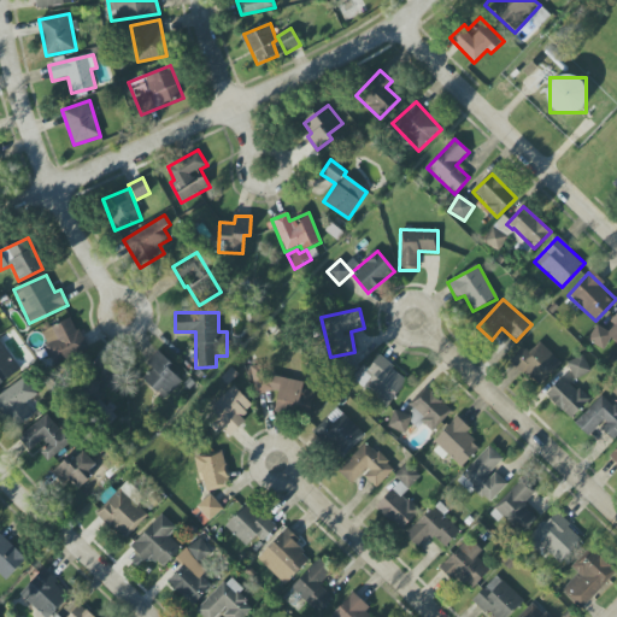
[(39,330),(54,364),(87,350),(72,316),(39,330)]
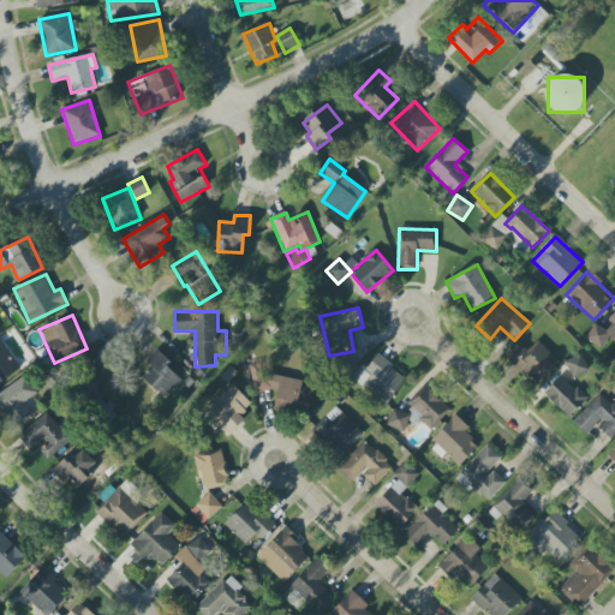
[(598,324),(586,336),(599,350),(611,338),(614,342),(614,315),(602,329),(598,324)]
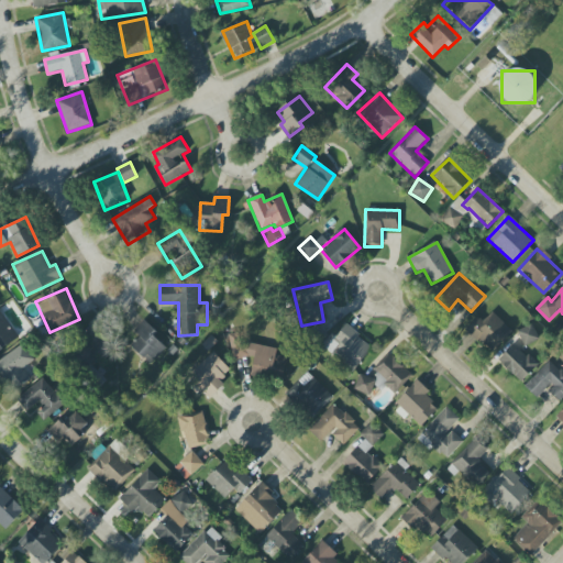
[(0,350),(19,338),(0,309),(0,350)]
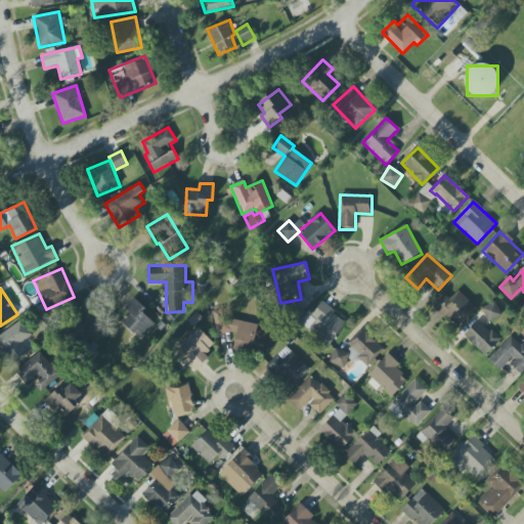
[(477,308),(457,291),(450,299),(446,295),(434,308),(445,319),(448,316),(460,326),(477,308)]
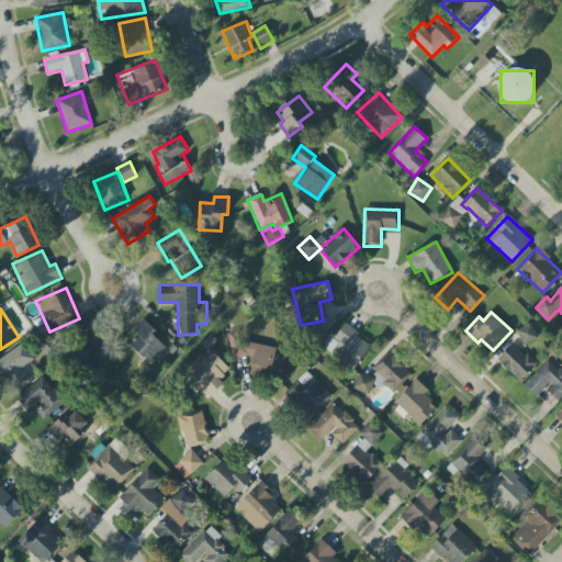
[(130,345),(150,363),(168,345),(142,321),(134,330),(138,335),(130,345)]
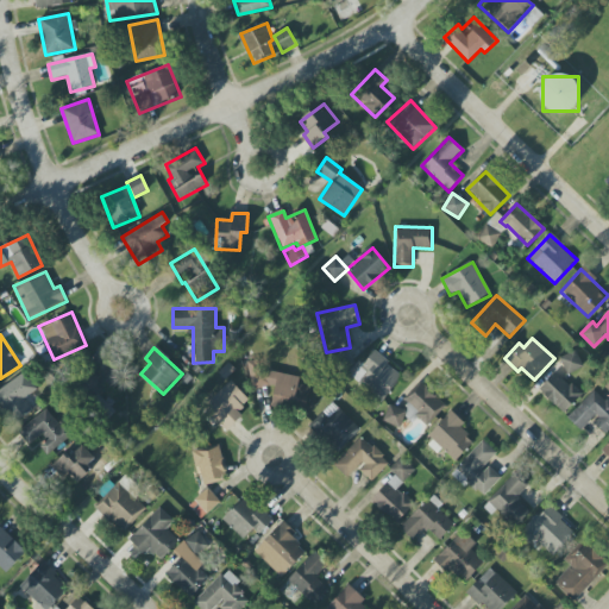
[(331,357),(337,374),(352,368),(346,351),(331,357)]
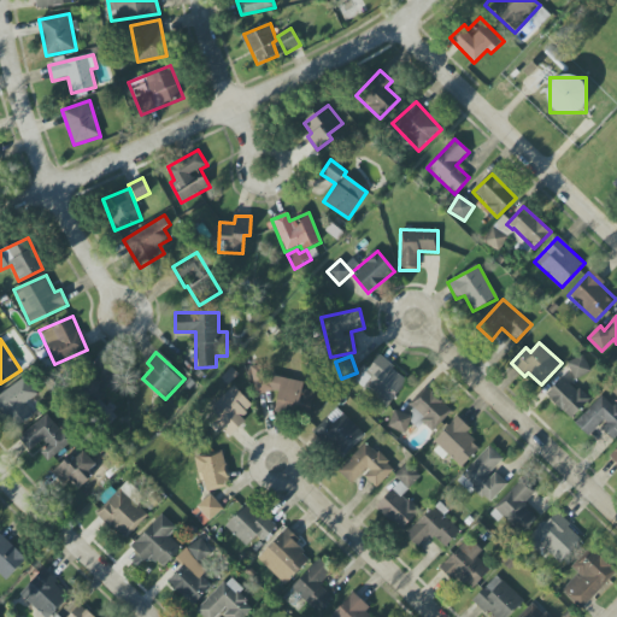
[(592,371),(583,356),(568,364),(576,380),(592,371)]
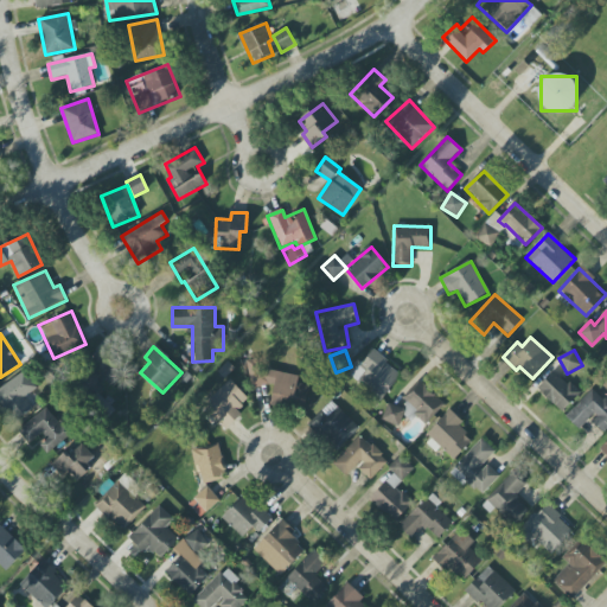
[(401,370),(369,351),(352,379),(384,398),(401,370)]
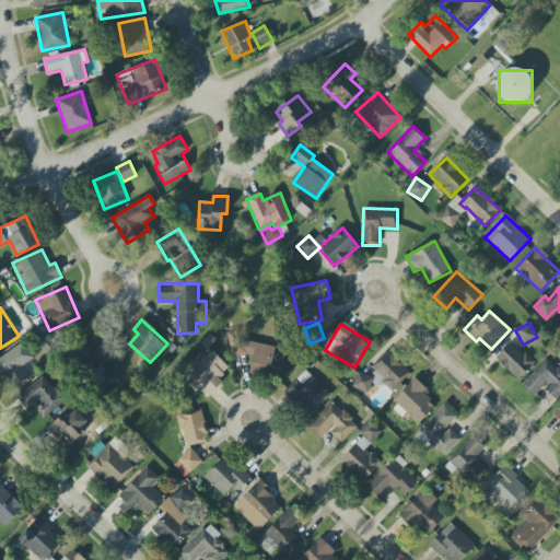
[(243,340),(244,334),(232,333),(229,354),(253,359),(251,373),(280,378),(284,356),(275,353),(276,347),(243,340)]
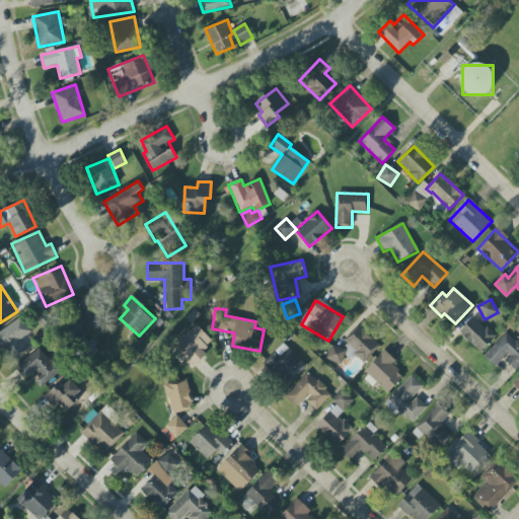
[(479,353),(496,338),(475,316),(460,331),(479,353)]
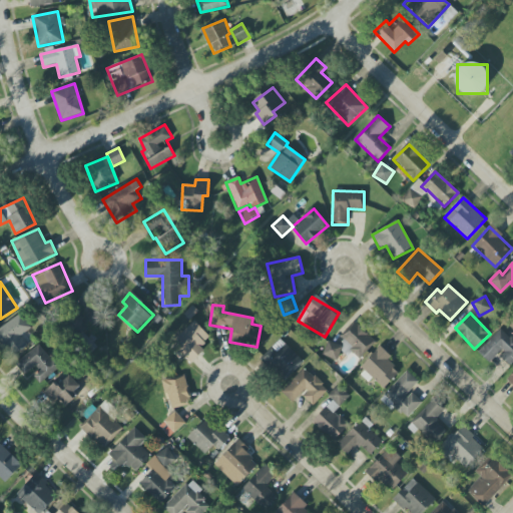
[(20,335),(30,329),(22,315),(0,327),(0,341),(9,357),(27,346),(20,335)]
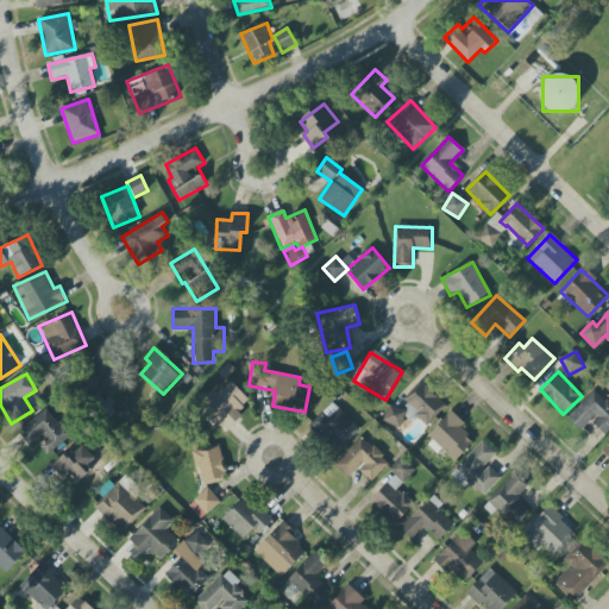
[(252,402),(230,381),(203,408),(226,429),(252,402)]
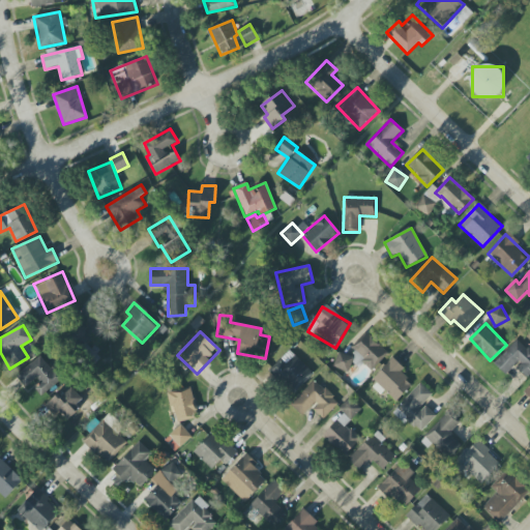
[(371,371),(388,354),(369,333),(348,353),(346,350),(333,362),(346,375),(360,360),(371,371)]
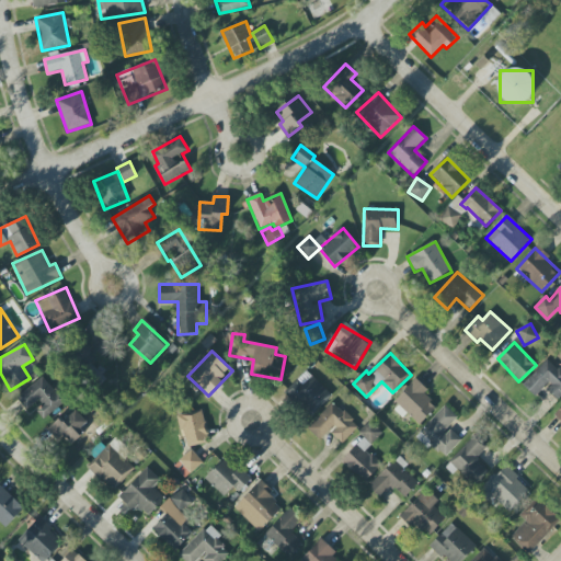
[(105,379),(83,356),(77,363),(99,386),(105,379)]
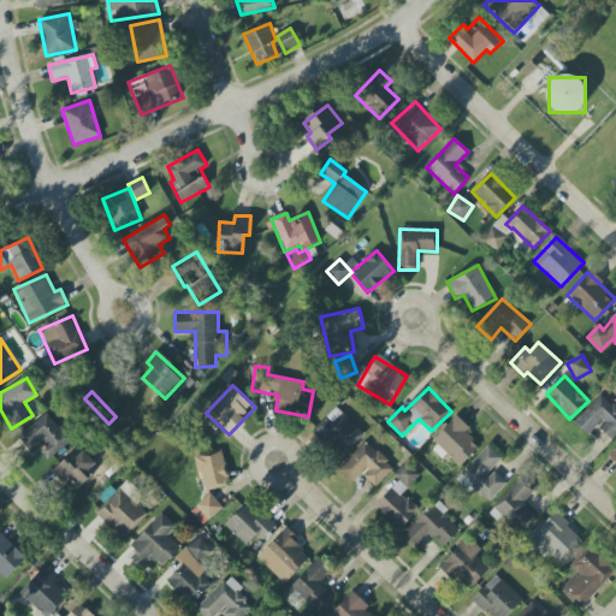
[(598,426),(612,439),(615,434),(615,408),(600,394),(574,424),(588,437),(598,426)]
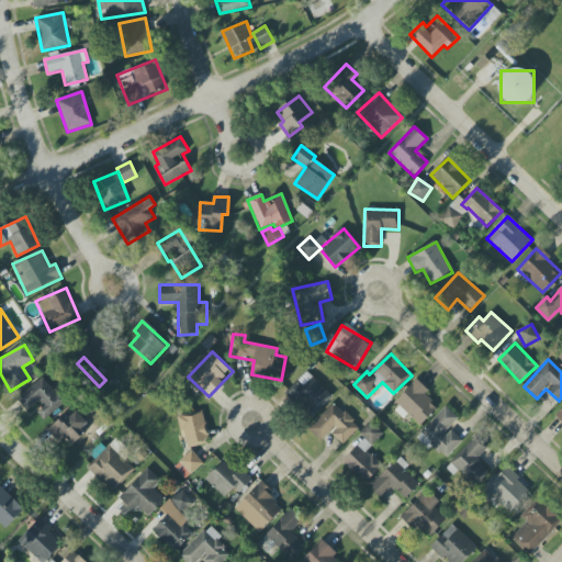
[(333,397),(308,372),(287,393),(310,418),(333,397)]
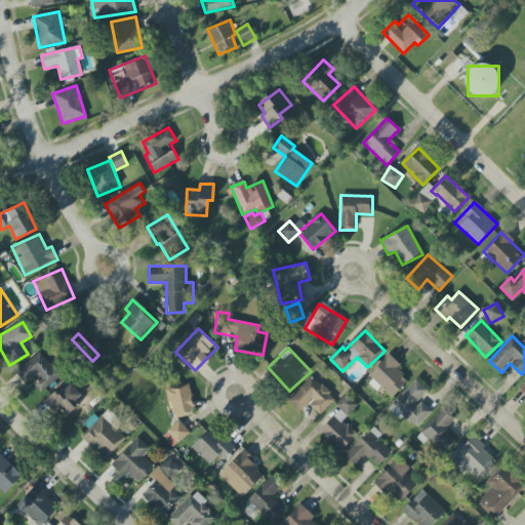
[(41,393),(61,375),(39,352),(15,373),(27,386),(31,381),(41,393)]
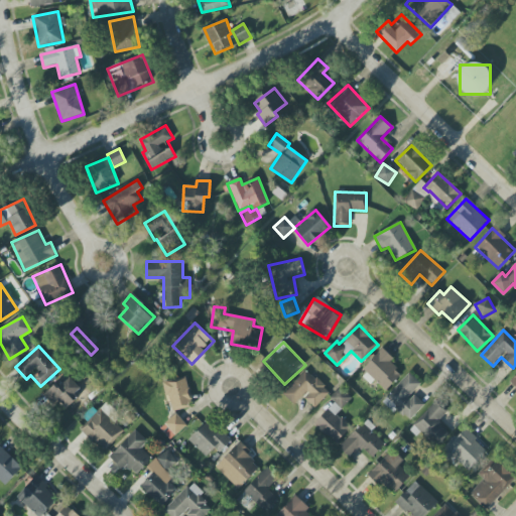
[(371,384),(374,381),(386,391),(401,374),(389,363),(393,359),(383,349),(360,375),(371,384)]
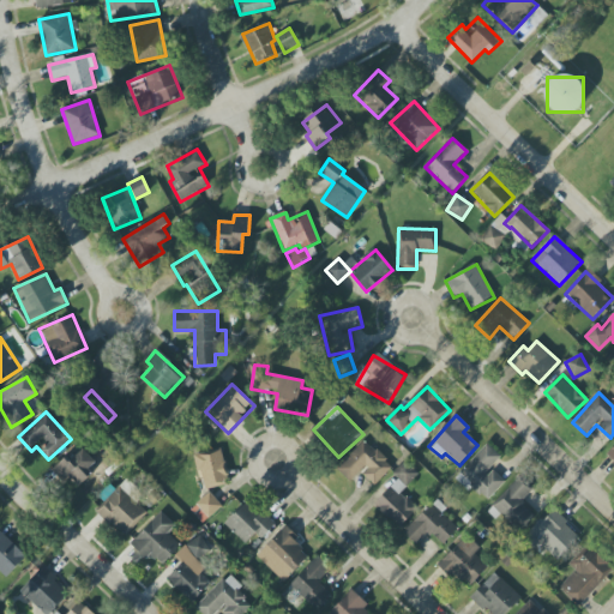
[(392,467),(365,440),(336,469),(351,483),(361,473),(374,486),(392,467)]
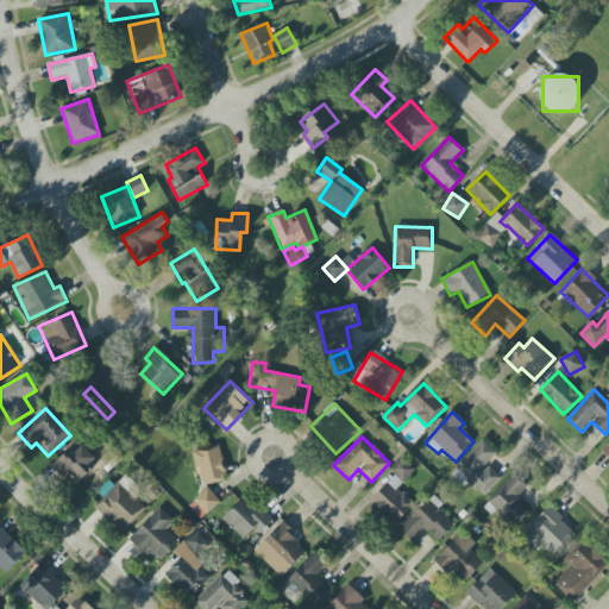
[(496,453),(483,440),(453,472),(482,498),(501,478),(485,464),(496,453)]
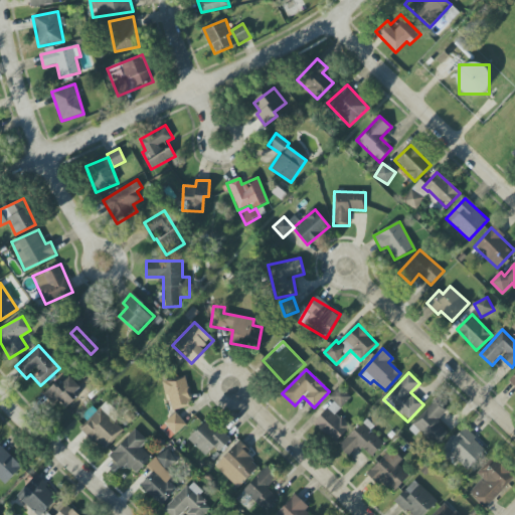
[(52,405),(59,399),(66,407),(77,397),(73,393),(79,388),(68,375),(44,396),(52,405)]
